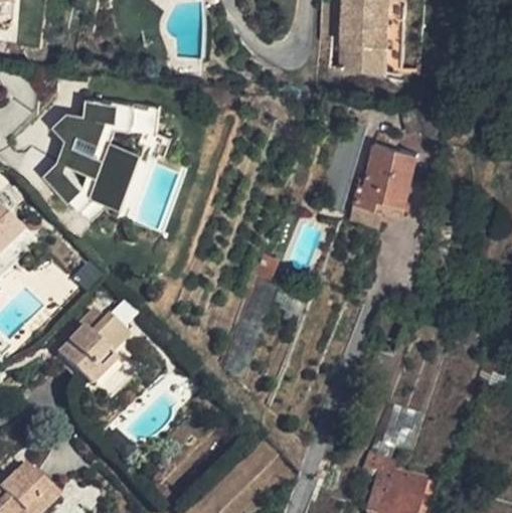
[(0,23),(10,24),(11,0),(0,0),(0,23)]
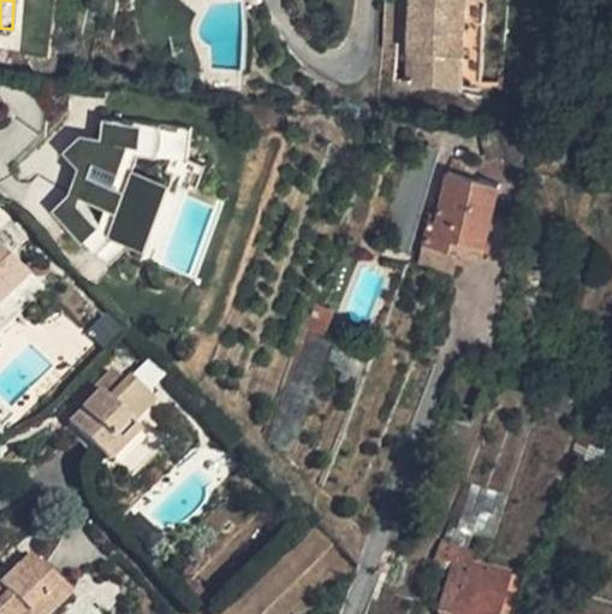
[(409,0),(404,87),(477,90),(482,0),(409,0)]
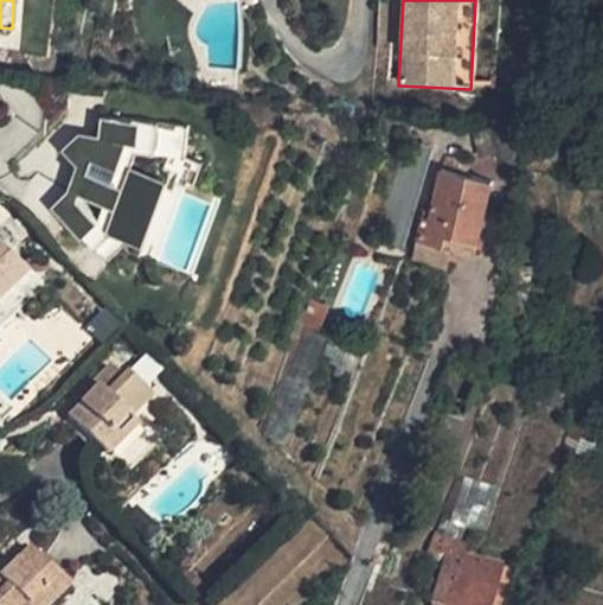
[(156,123),(100,118),(97,139),(84,138),(66,155),(77,166),(68,193),(65,192),(49,209),(104,265),(121,248),(139,254),(166,182),(129,169),(134,154),(153,157),(156,123)]
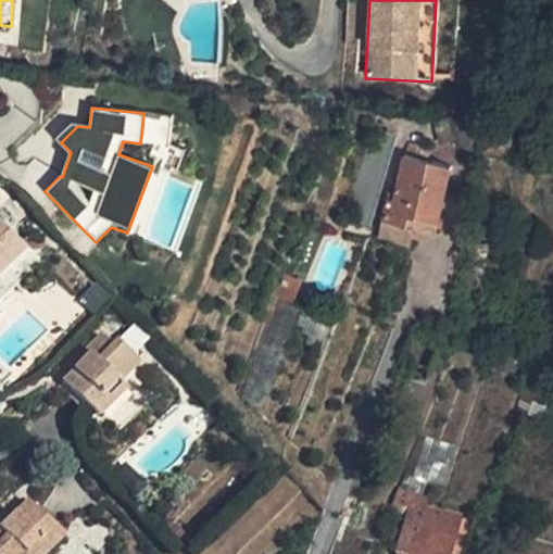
[(405,146),(403,156),(427,162),(429,151),(405,146)]
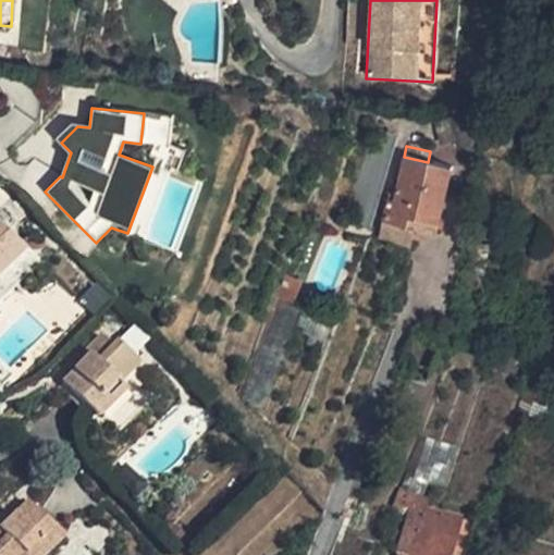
[(451,168),(404,157),(392,202),(385,201),(380,223),(405,229),(407,218),(438,224),(451,168)]
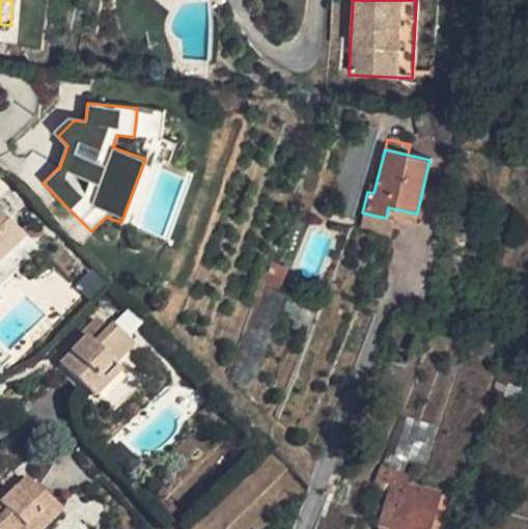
[(32,175),(40,183),(57,164),(48,157),(32,175)]
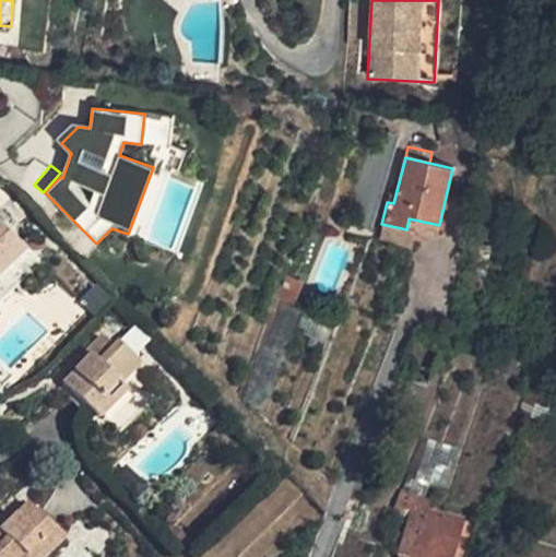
[(406,229),(437,236),(439,225),(409,218),(406,229)]
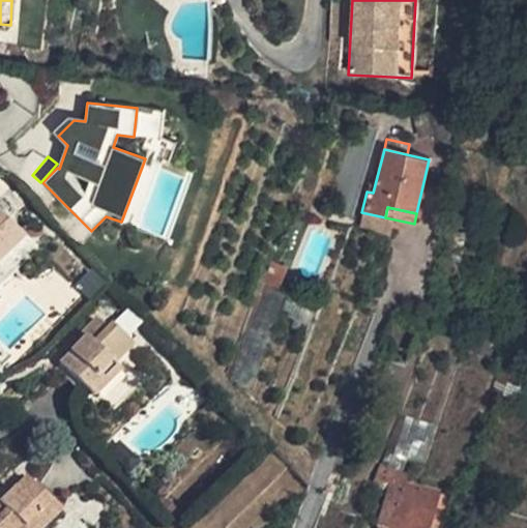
[(361,212),(358,228),(380,233),(384,217),(361,212)]
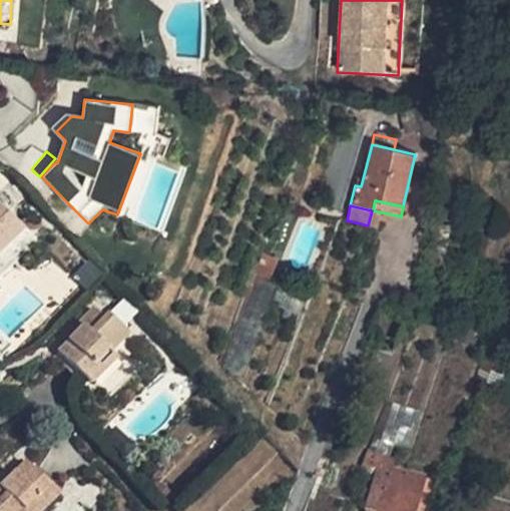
[(79,329),(55,354),(87,387),(114,361),(107,355),(125,337),(119,331),(132,318),(118,304),(101,321),(90,311),(76,325),(79,329)]
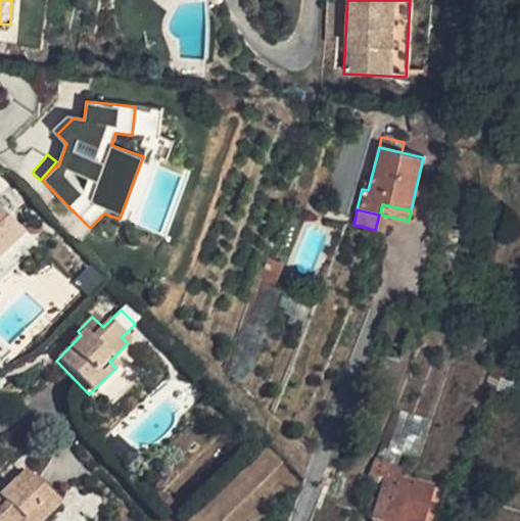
[(365,479),(380,484),(382,479),(395,482),(398,472),(372,462),(365,479)]
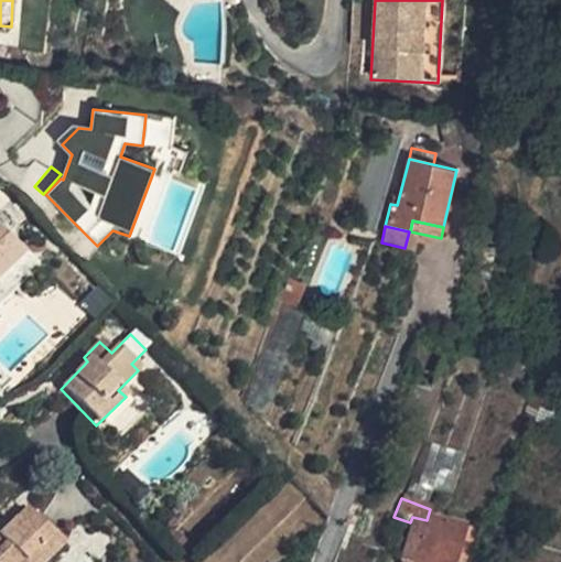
[(49,561),(63,547),(25,508),(0,532),(0,561),(49,561)]
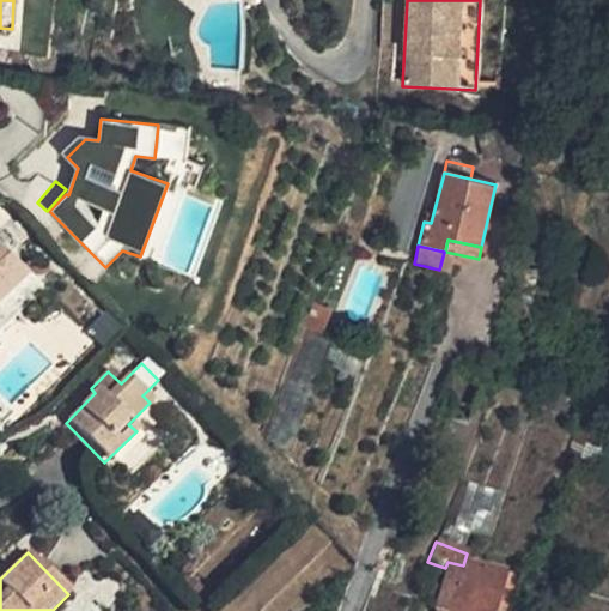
[(448,562),(432,610),(491,610),(503,575),(448,562)]
